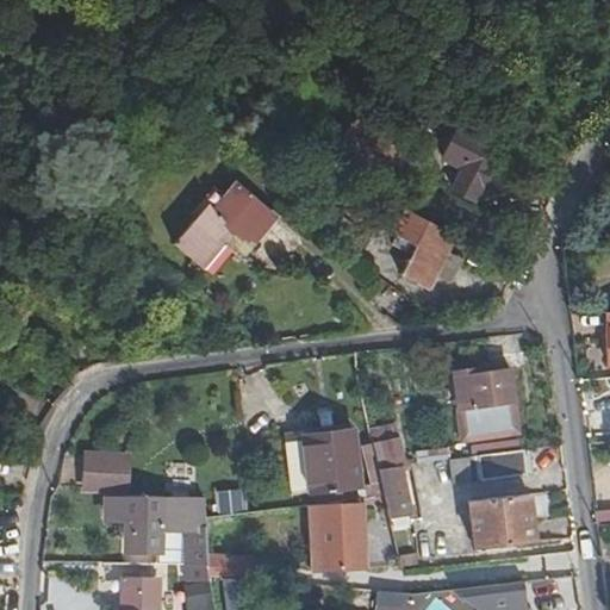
[(328,0),(341,11),(344,6),(336,0),(328,0)]
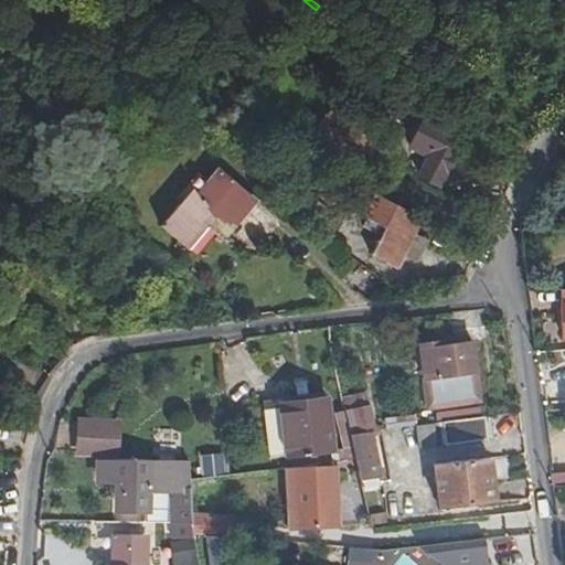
[(428,157),(417,179),(439,190),(461,142),(420,124),(409,148),(428,157)]
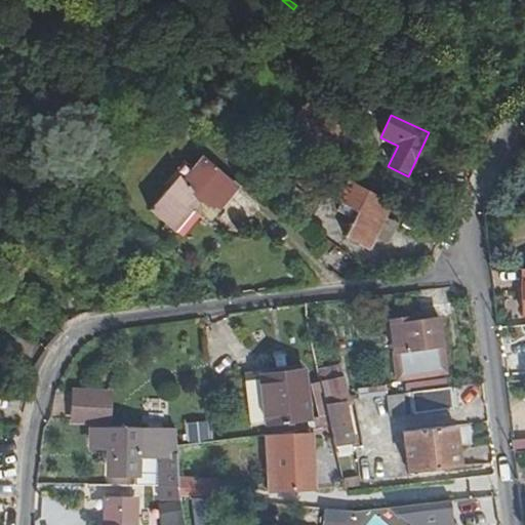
[(375,145),(362,134),(353,145),(372,163),(381,158),(375,145)]
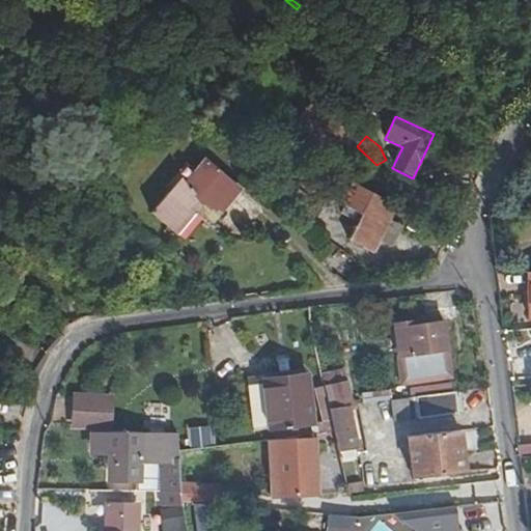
[(180,180),(154,213),(176,231),(193,212),(211,225),(240,191),(204,161),(186,184),(180,180)]
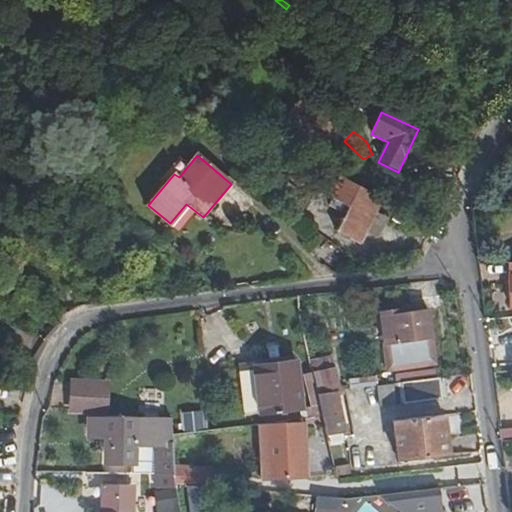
[(340,231),(360,242),(366,231),(378,237),(387,221),(375,214),(381,203),(341,180),(331,197),(351,208),(340,231)]
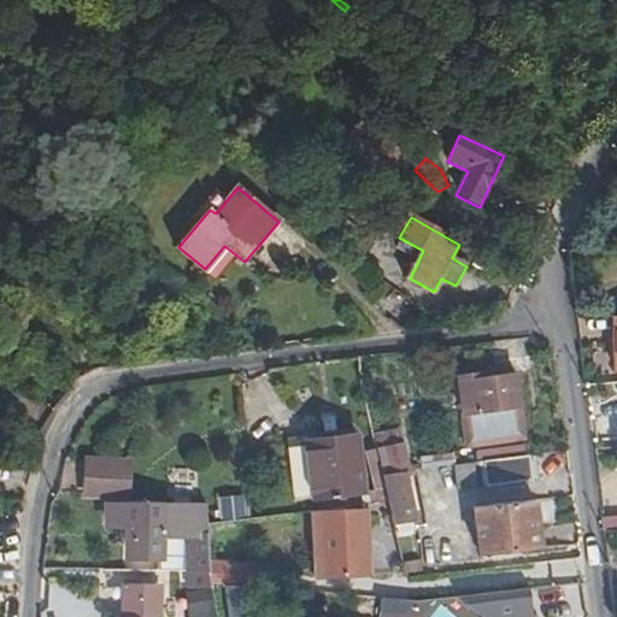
[(386,265),(404,271),(413,246),(394,239),(386,265)]
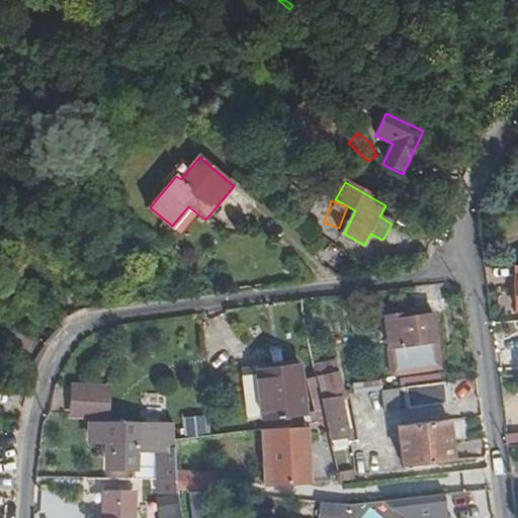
[(399,318),(398,315),(387,316),(394,375),(441,369),(434,315),(405,318),(399,318)]
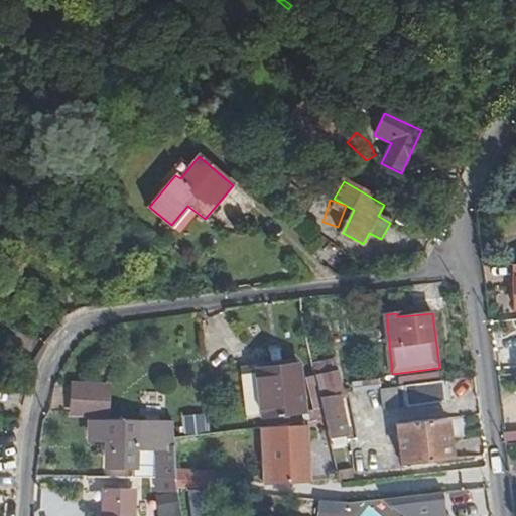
[(312,364),(319,397),(339,394),(344,394),(336,361),(312,364)]
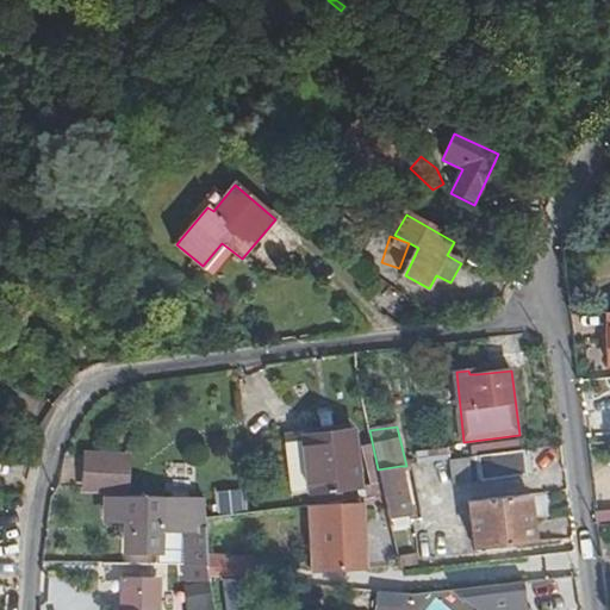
[(303,433),(285,435),(293,493),(360,486),(354,431),(303,439),(303,433)]
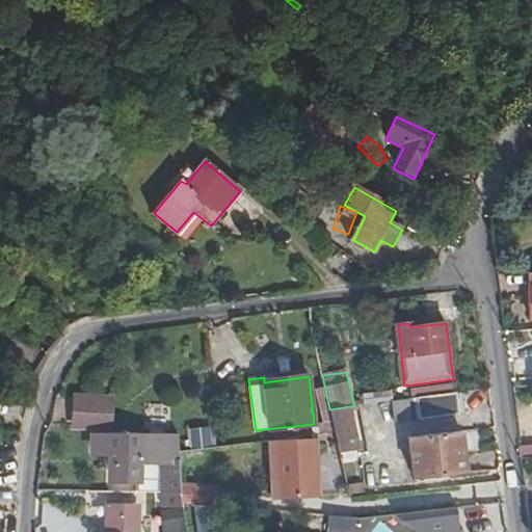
[(392,401),(411,399),(410,389),(366,394),(368,404),(392,401)]
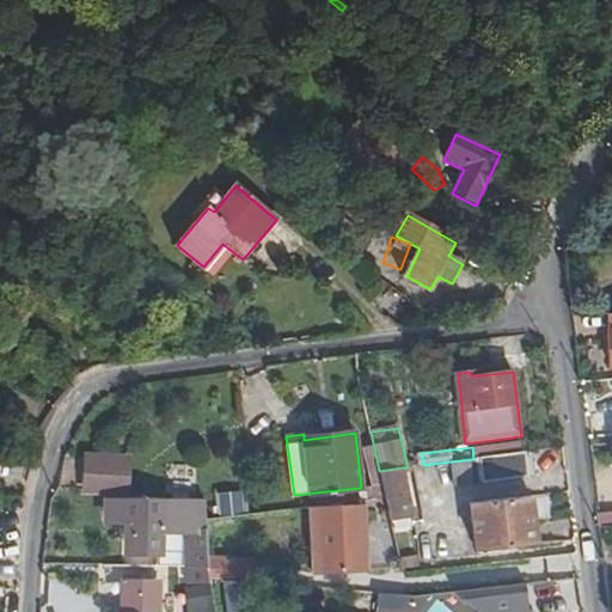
[(527,476),(524,452),(473,459),(451,461),(453,485),(527,476)]
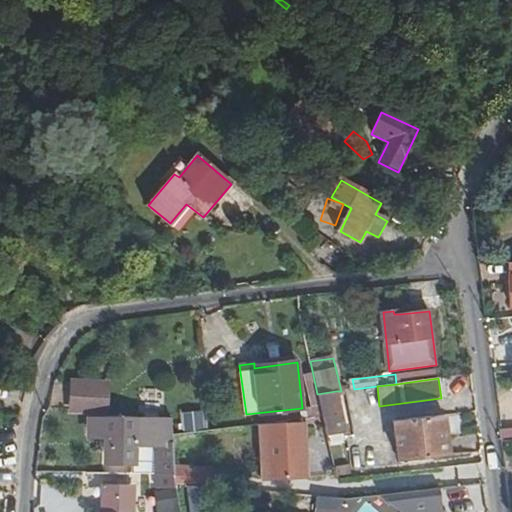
[(322,417),(326,435),(345,431),(336,391),(317,394),(322,417)]
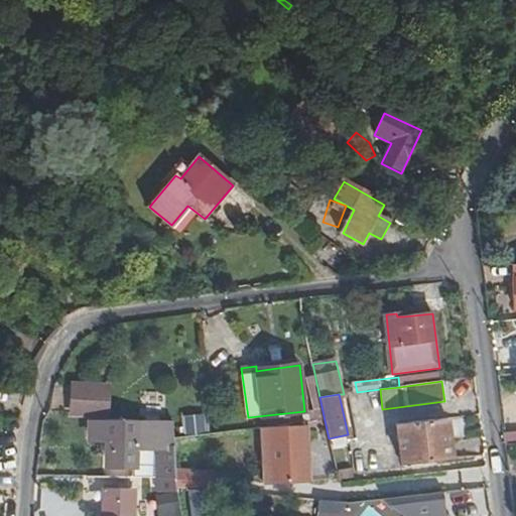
[(204,431),(202,416),(184,418),(185,433),(204,431)]
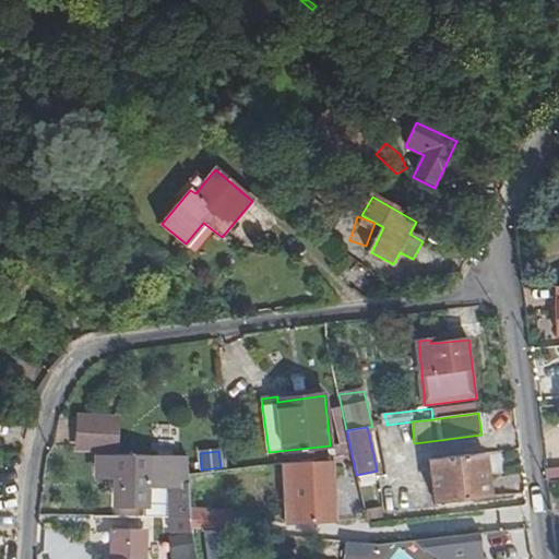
[(488,497),(483,455),(428,462),(435,502),(488,497)]
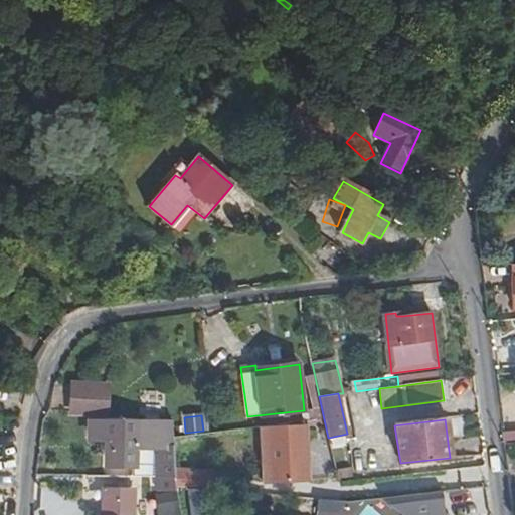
[(173,437),(172,421),(91,420),(91,439),(110,439),(110,466),(134,467),(134,447),(155,447),(157,479),(174,480),(174,471),(173,437)]
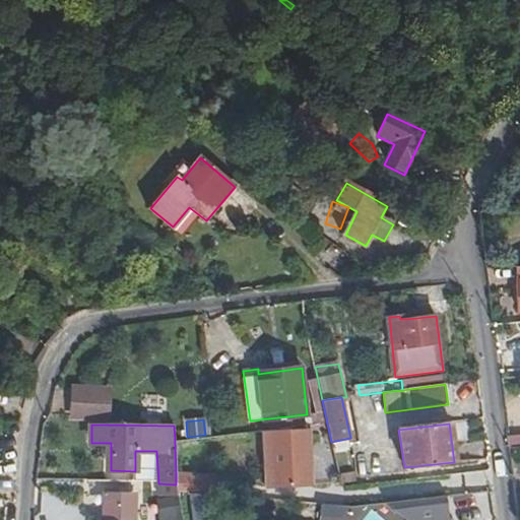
[(270,431),(272,488),(309,486),(307,429),(270,431)]
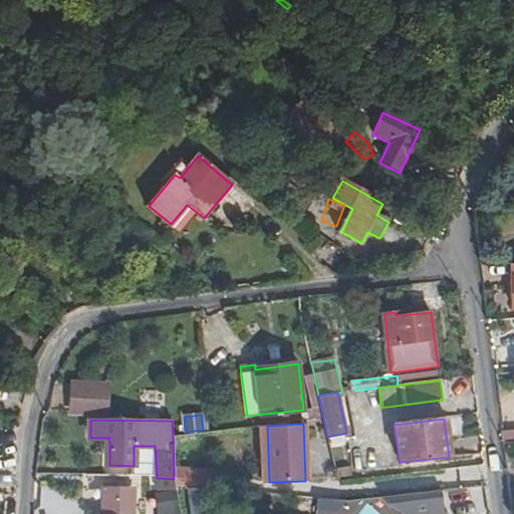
[(261,482),(269,482),(267,426),(259,426),(261,482)]
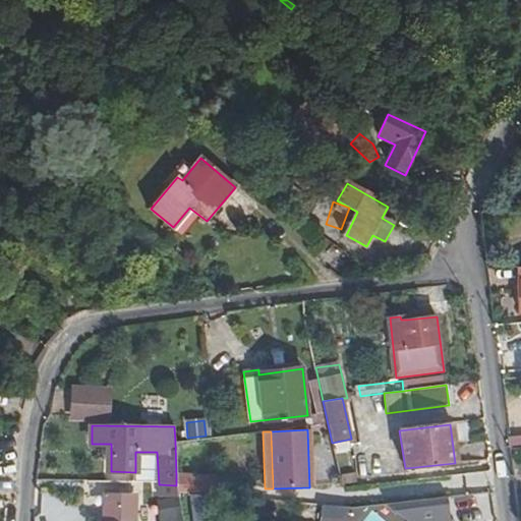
[(176,485),(177,493),(194,495),(210,496),(212,478),(176,476),(176,485)]
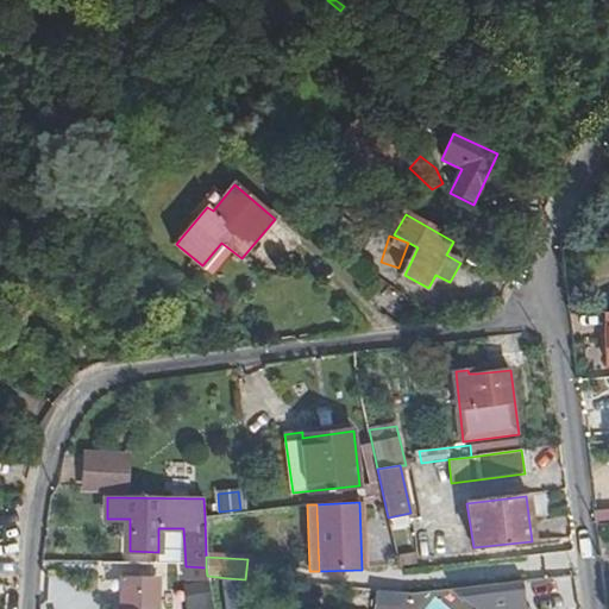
[(158,608),(158,578),(120,578),(119,608),(158,608)]
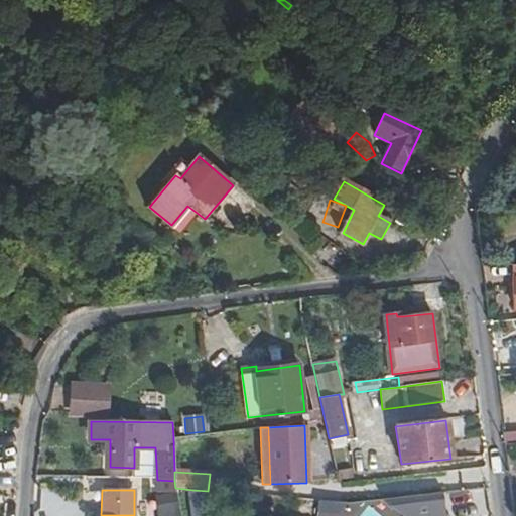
[(208,491),(192,490),(195,515),(217,515),(215,492),(208,491)]
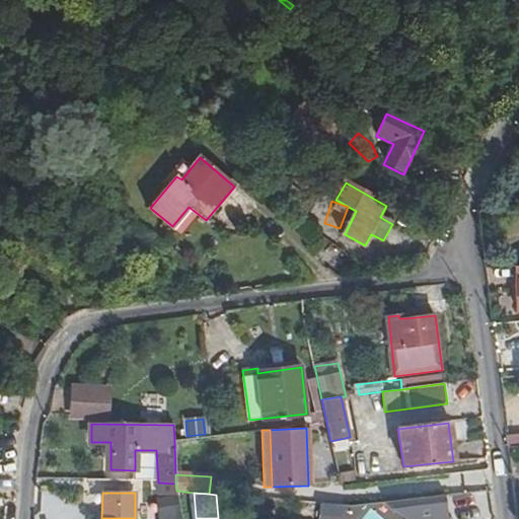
[(447,495),(386,502),(404,518),(436,518),(436,509),(447,495)]
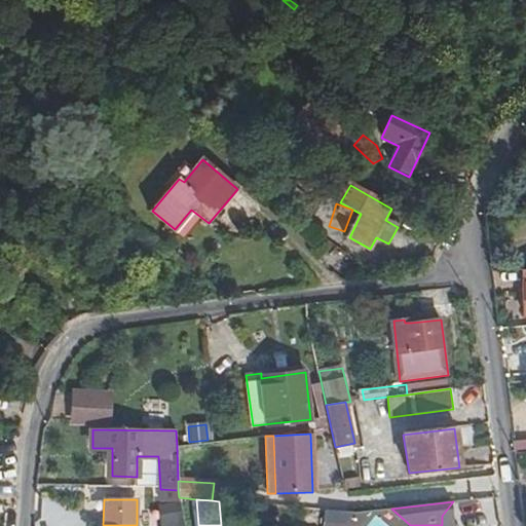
[(180,525),(179,503),(164,504),(166,525),(180,525)]
